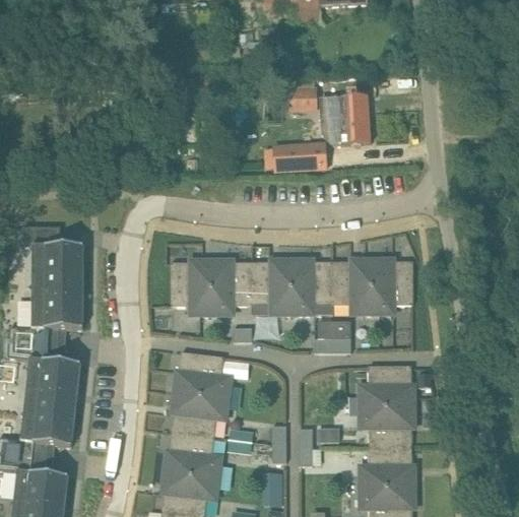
[(213,17),(224,16),(223,0),(212,1),(213,17)]
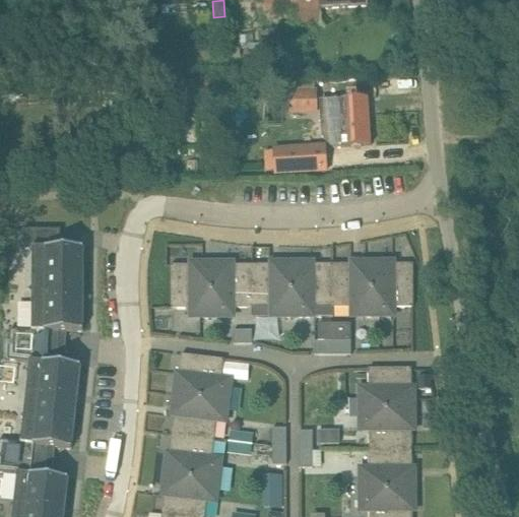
[(262,0),(263,10),(277,9),(276,0),(262,0)]
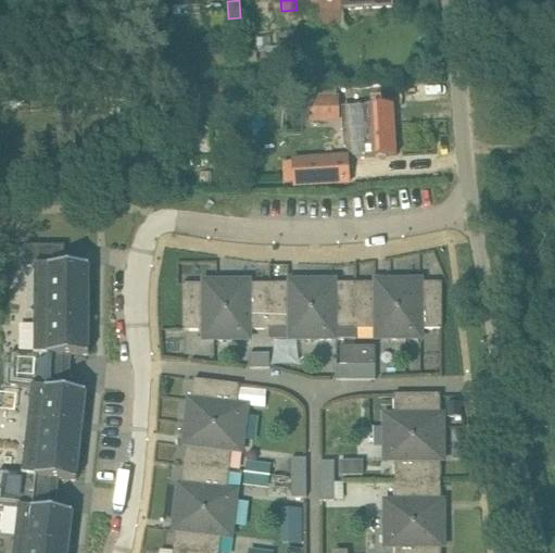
[(393,4),(392,0),(295,0),(297,10),(393,4)]
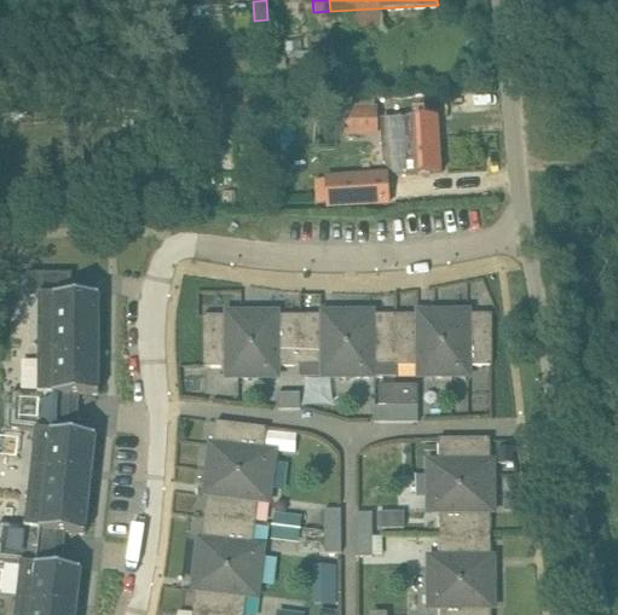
[(377,103),(345,103),(345,132),(377,132),(377,103)]
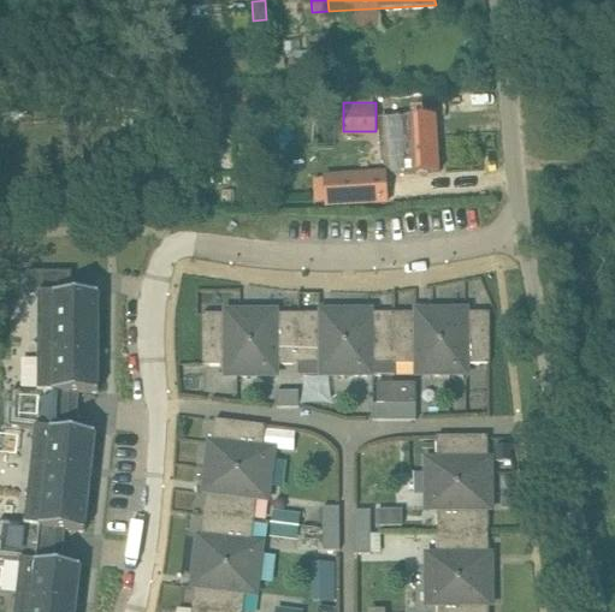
[(400,117),(380,117),(380,132),(380,140),(401,138),(402,143),(437,141),(435,113),(400,114),(400,117)]
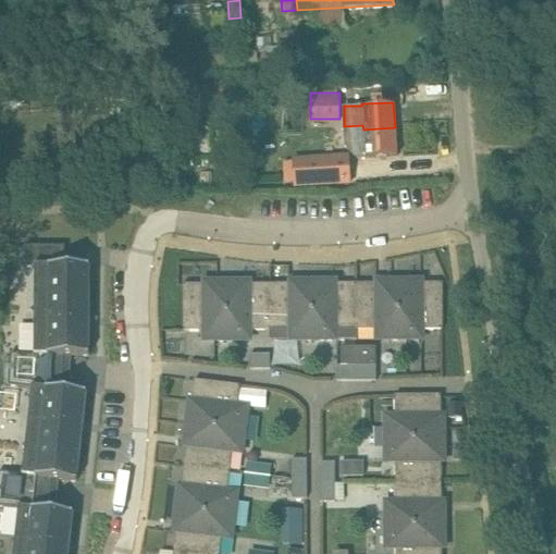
[(395,127),(363,130),(365,155),(396,154),(395,127)]
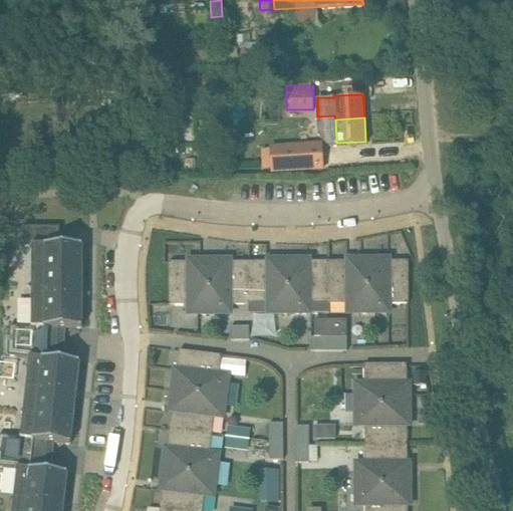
[(224,137),(221,142),(225,147),(230,147),(233,142),(230,137),(224,137)]
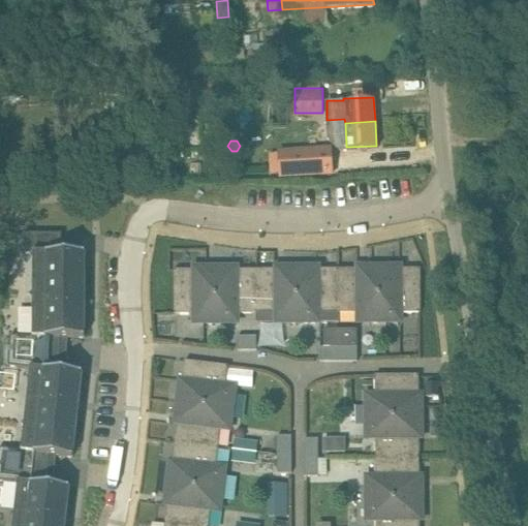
[(278,150),(279,175),(333,172),(331,147),(278,150)]
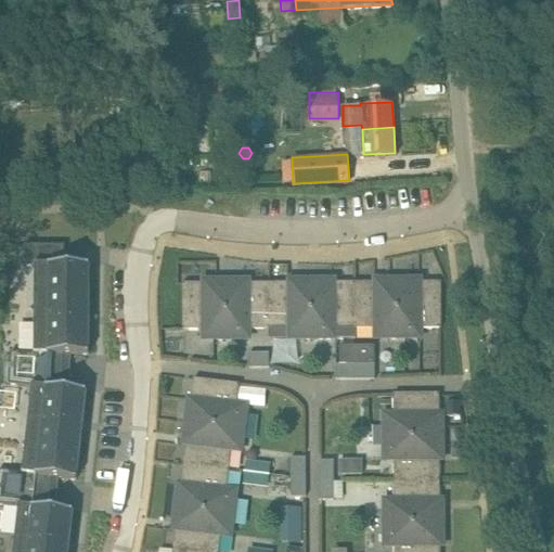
[(34,262),(34,292),(89,292),(89,261),(64,261),(64,242),(24,242),(24,264),(34,262)]
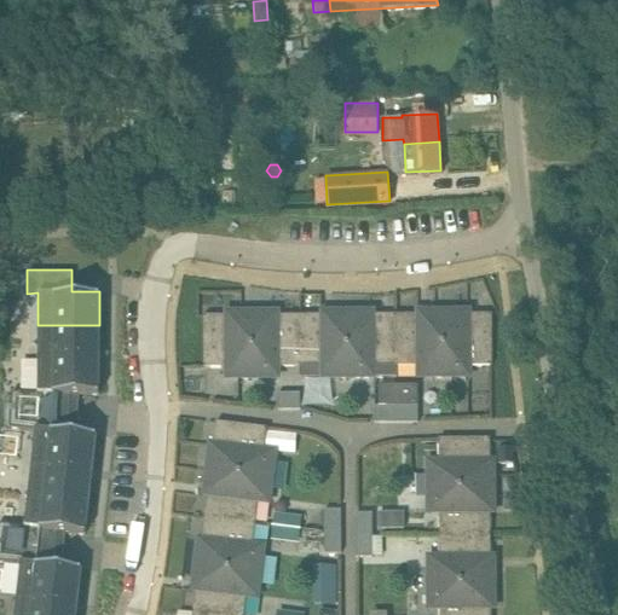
[(397,375),(397,363),(397,312),(373,312),(373,308),(331,308),(331,312),(323,312),(323,308),(322,308),(322,312),(298,312),(299,364),(299,375),(321,373),(321,377),(376,377),(376,373),(397,375)]
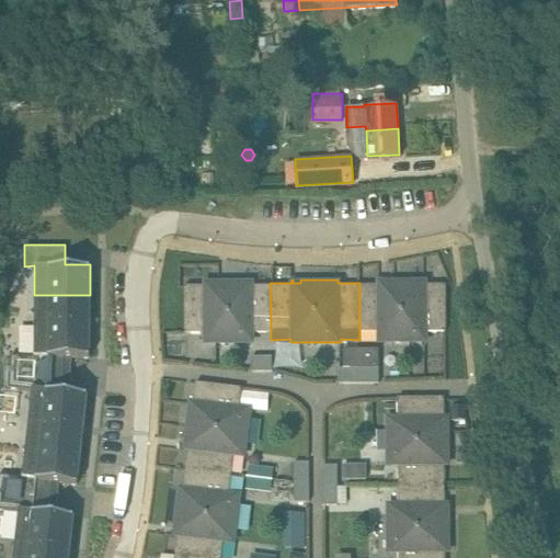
[(378,283),(360,283),(360,329),(378,329),(378,340),(424,339),(424,329),(446,329),(445,282),(424,282),(424,280),(387,280),(387,283),(380,283),(380,280),(378,280),(378,283)]
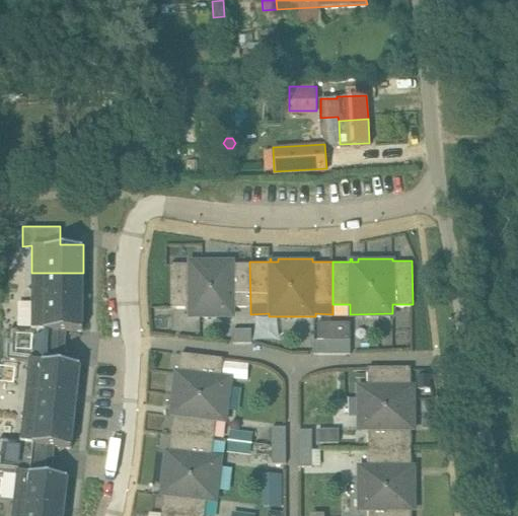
[(250,305),(249,262),(232,262),(232,260),(190,260),(190,262),(170,263),(170,305),(199,305),(199,314),(223,314),(223,305),(250,305)]
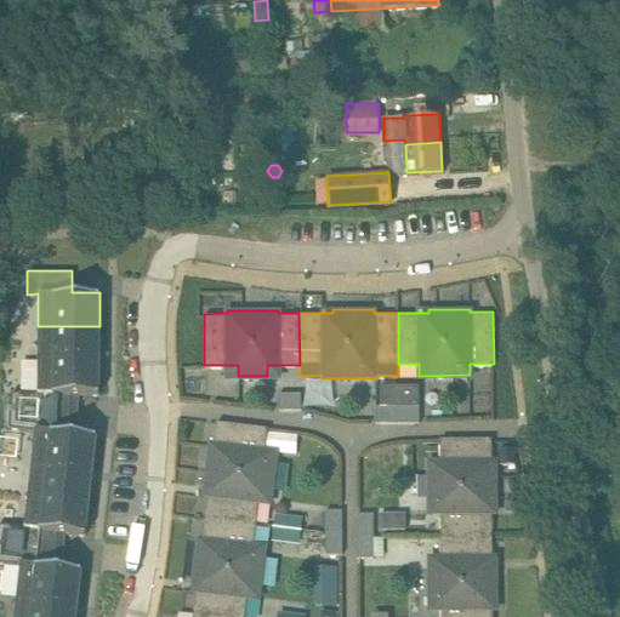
[(38,326),(38,359),(98,360),(100,326),(38,326)]
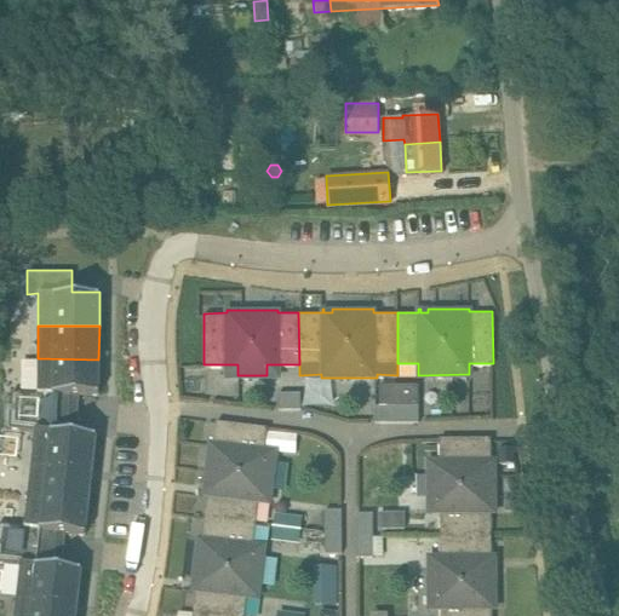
[(11,390),(10,408),(69,412),(70,392),(98,392),(98,360),(38,358),(38,390),(11,390)]
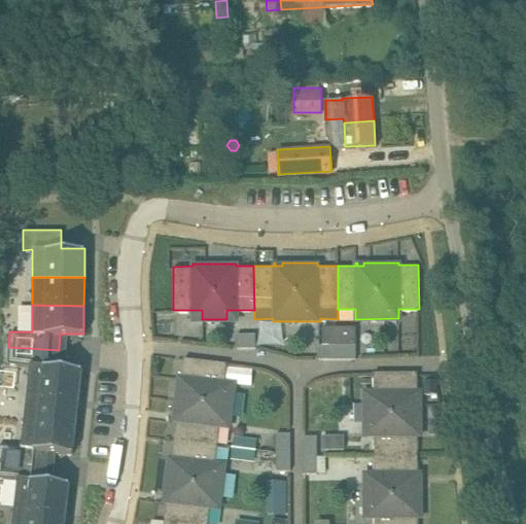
[(355,343),(355,325),(337,325),(322,325),(322,343),(337,343),(355,343)]
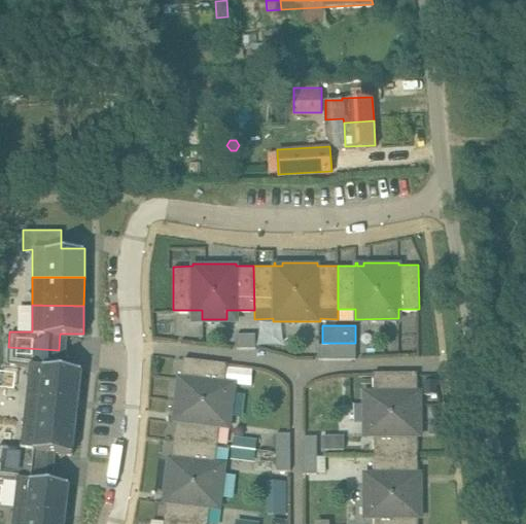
[(255,347),(255,344),(255,333),(236,333),(236,347),(255,347)]
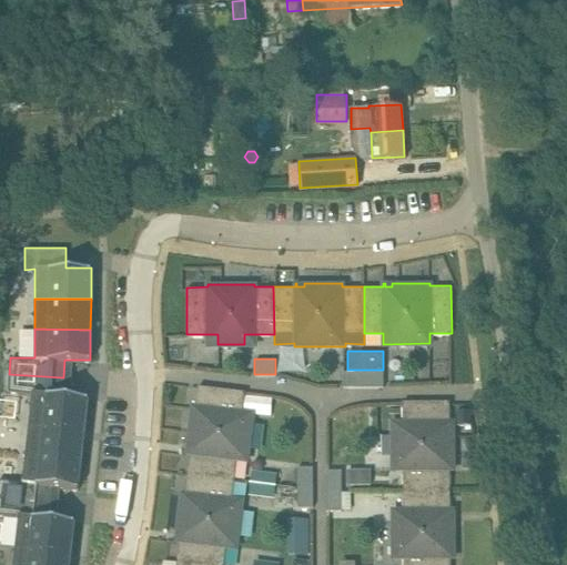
[(343,385),(363,385),(363,370),(347,370),(343,370),(343,385)]
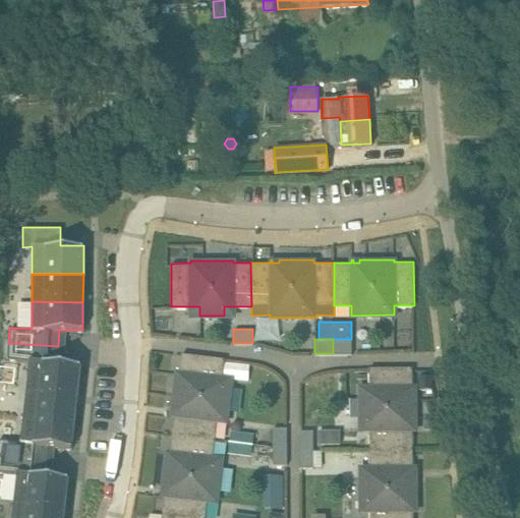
[(351,339),(333,339),(333,353),(351,353),(351,339)]
